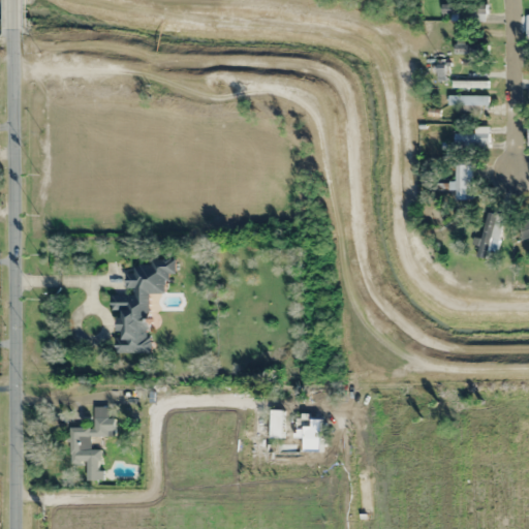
[(486,4),(440,4),(440,13),(448,13),(448,22),(486,22),(486,4)]
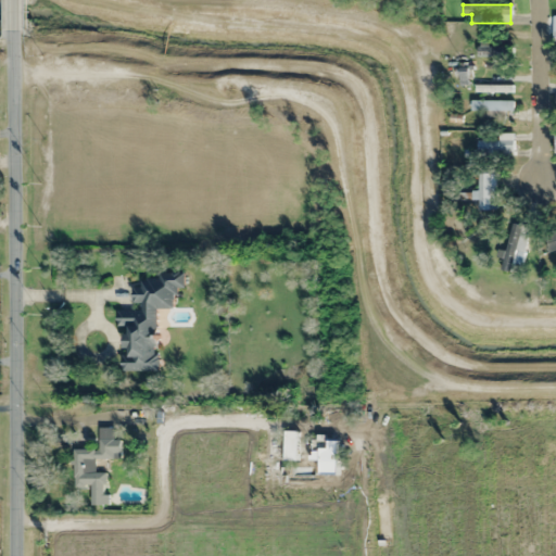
[(509,57),(509,47),(477,47),(477,57),(509,57)]
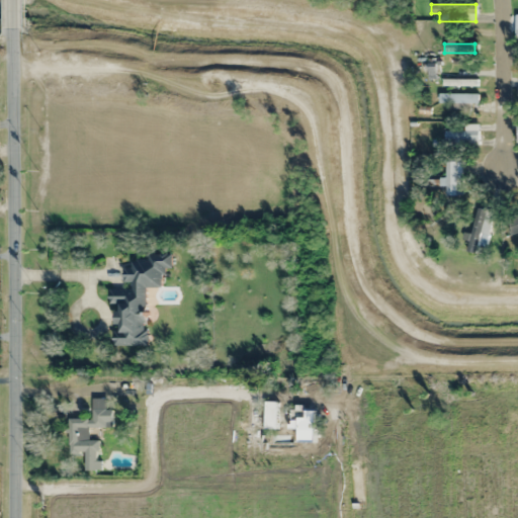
[(442,87),(477,87),(477,79),(442,79),(442,87)]
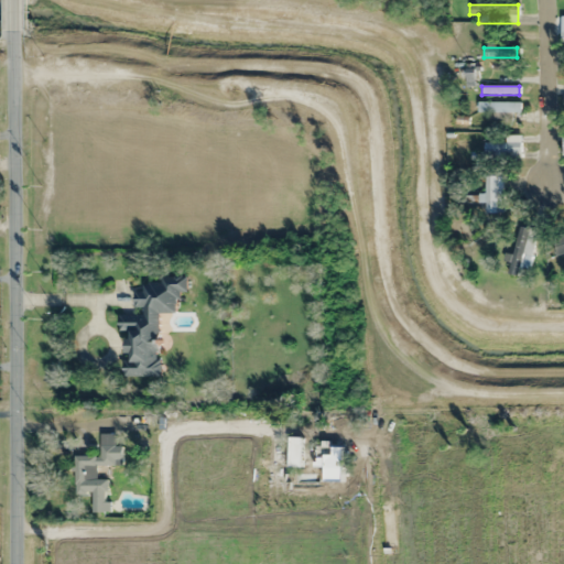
[(520,101),(477,101),(477,112),(520,112),(520,101)]
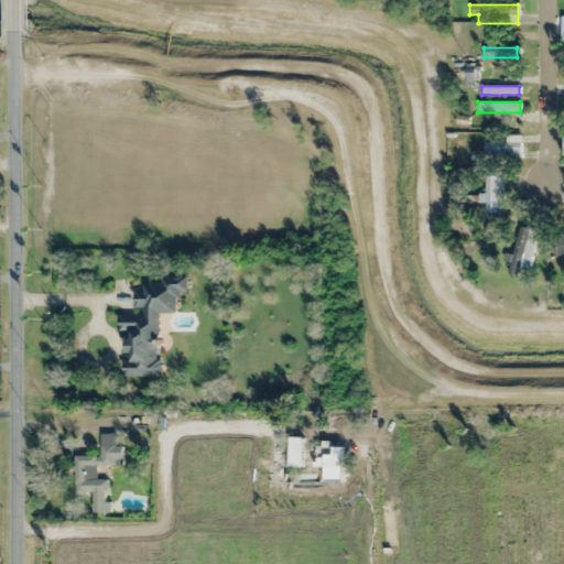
[(506,143),(484,143),(484,160),(521,160),(521,136),(506,136),(506,143)]
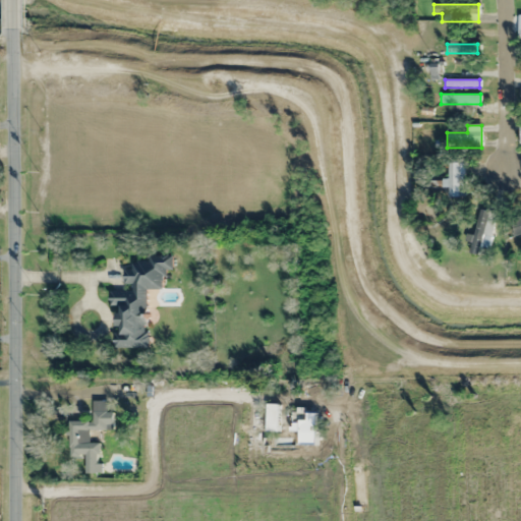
[(480,246),(487,248),(497,214),(480,210),(469,252),(477,255),(480,246)]
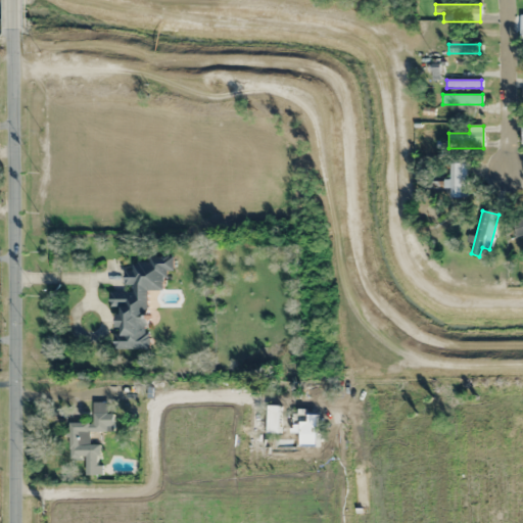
[(522,217),(513,221),(519,239),(522,237),(522,217)]
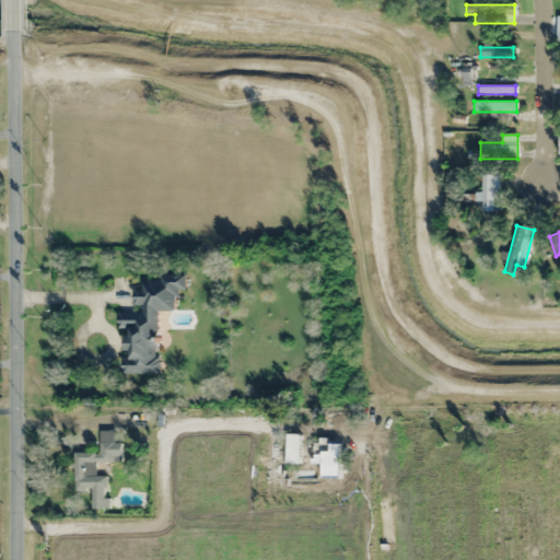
[(156,374),(158,311),(175,311),(175,291),(184,291),(184,275),(160,273),(159,281),(141,280),(141,289),(132,289),(132,312),(117,312),(117,329),(126,329),(125,373),(156,374)]
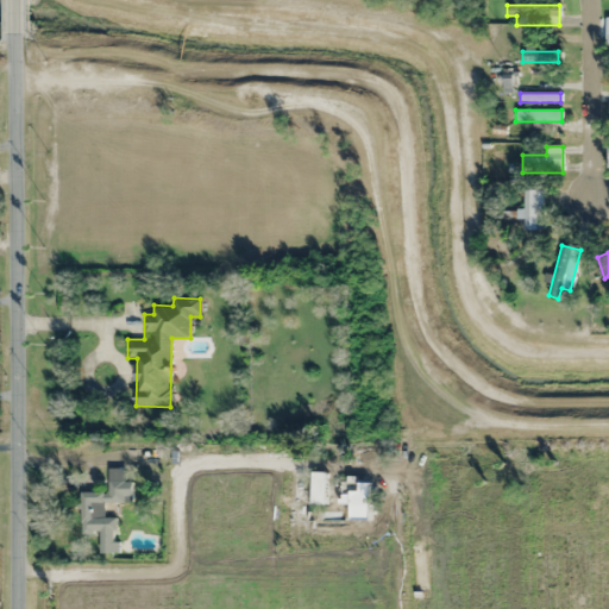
[(80,493),(81,534),(99,534),(99,553),(117,552),(115,516),(105,518),(104,502),(132,502),(131,481),(125,481),(125,468),(107,468),(108,491),(80,493)]
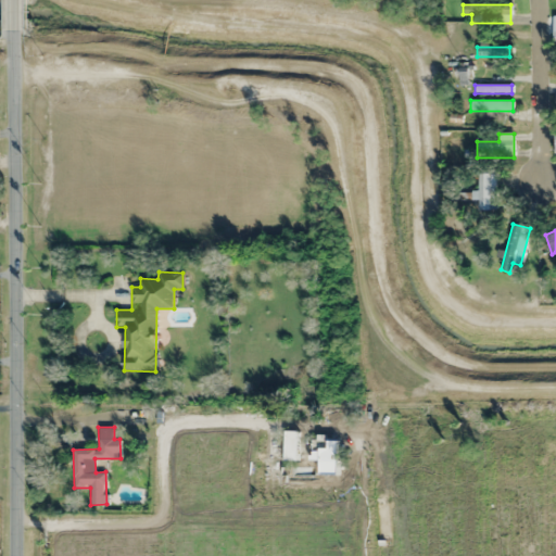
[(297,459),(297,431),(285,431),(285,459),(297,459)]
